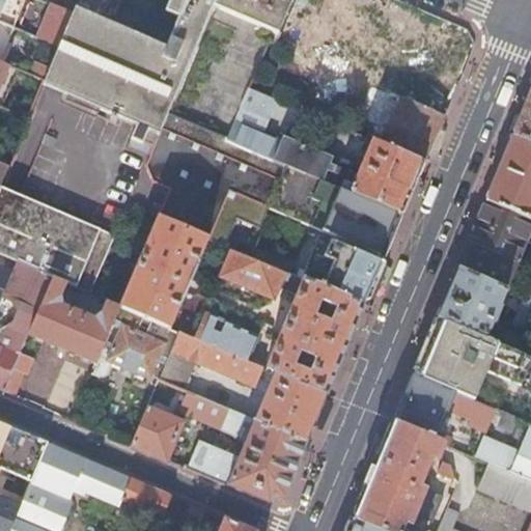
[(0,0),(0,22),(3,24),(58,48),(72,14),(39,0),(0,0)]
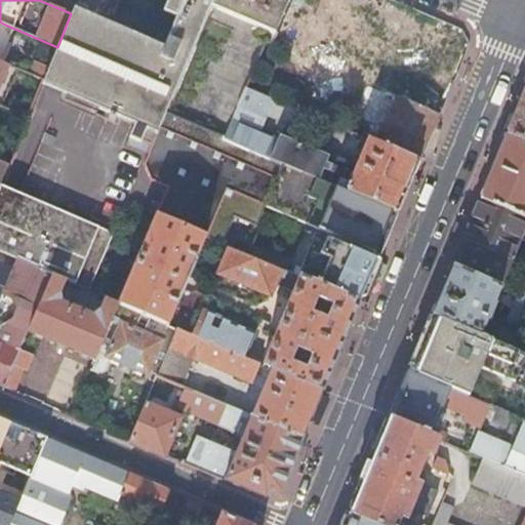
[(169,189),(157,215),(205,236),(213,240),(213,241),(220,244),(233,215),(256,226),(265,205),(267,206),(284,163),(225,137),(166,113),(213,0),(170,0),(165,12),(177,17),(165,49),(73,9),(71,13),(57,47),(43,80),(41,84),(111,114),(109,118),(115,121),(116,116),(134,124),(128,137),(140,143),(142,139),(154,144),(149,154),(146,163),(152,182),(169,189)]
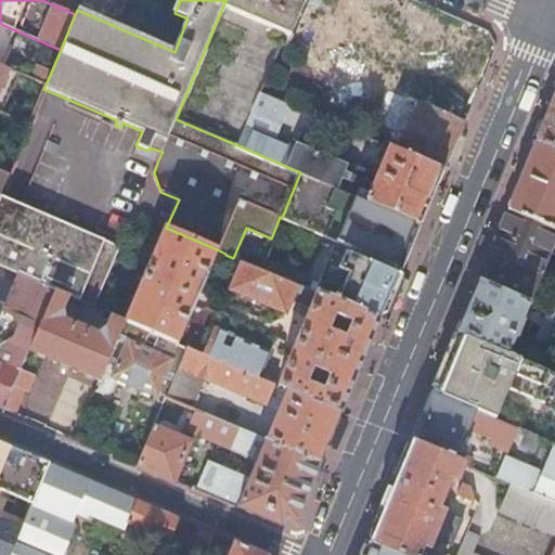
[(226,0),(176,119),(237,145),(246,125),(260,92),(269,72),(282,43),(287,47),(293,36),(308,0),(226,0)]
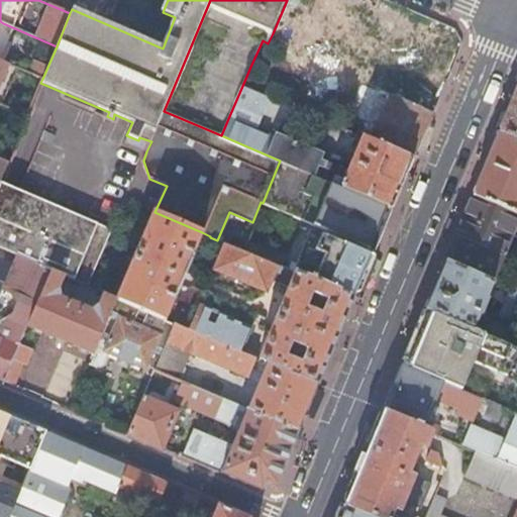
[(278,47),(268,43),(263,40),(250,67),(267,74),(278,47)]
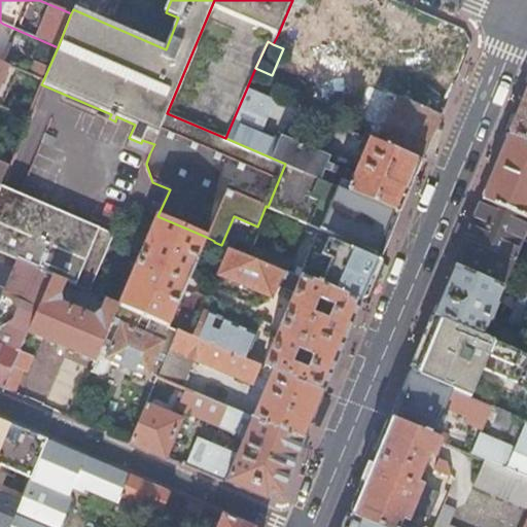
[(0,106),(27,118),(41,84),(43,80),(0,62),(0,106)]
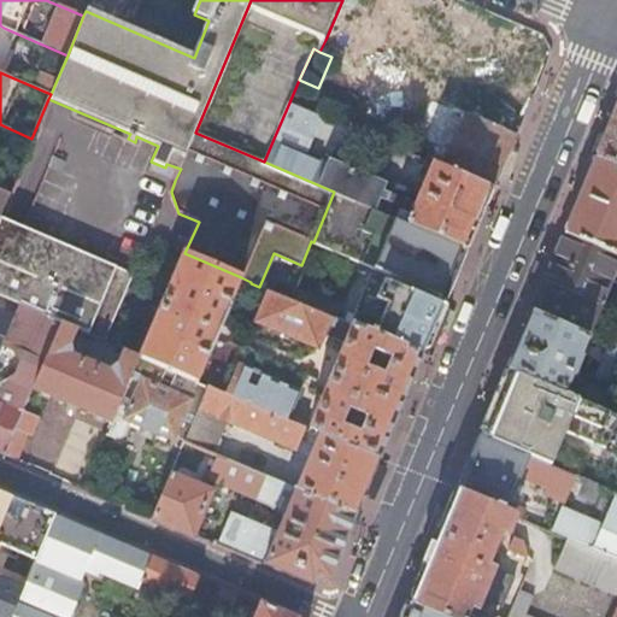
[(319,116),(289,103),(274,139),(264,162),(334,192),(468,250),(489,199),(492,191),(436,166),(434,165),(422,192),(417,189),(413,198),(418,200),(416,206),(382,192),(386,183),(329,158),(327,163),(304,152),(319,116)]
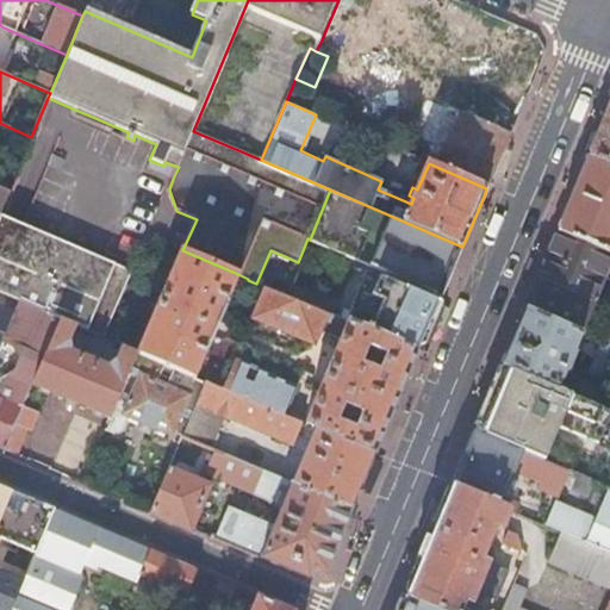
[(435,106),(424,134),(448,143),(459,116),(435,106)]
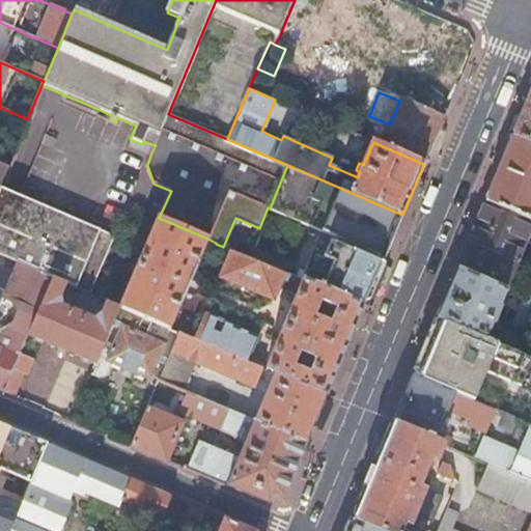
[(530,92),(528,100),(513,136),(530,143),(530,92)]
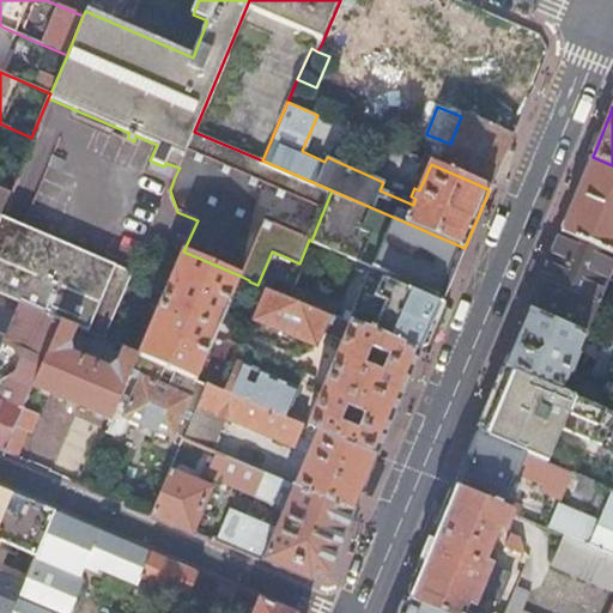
[(64,161),(52,156),(48,164),(60,169),(64,161)]
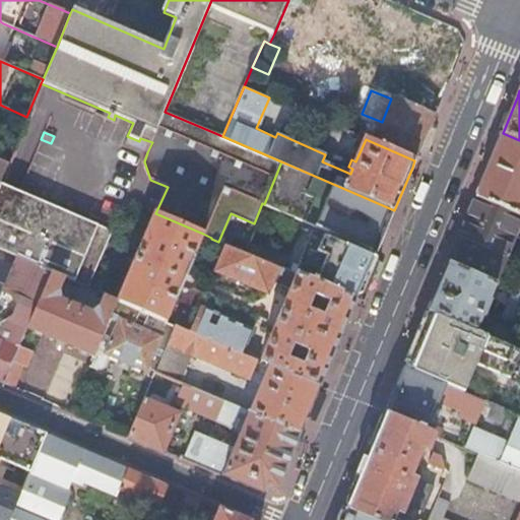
[(519,215),(519,140),(503,133),(497,147),(476,197),(519,215)]
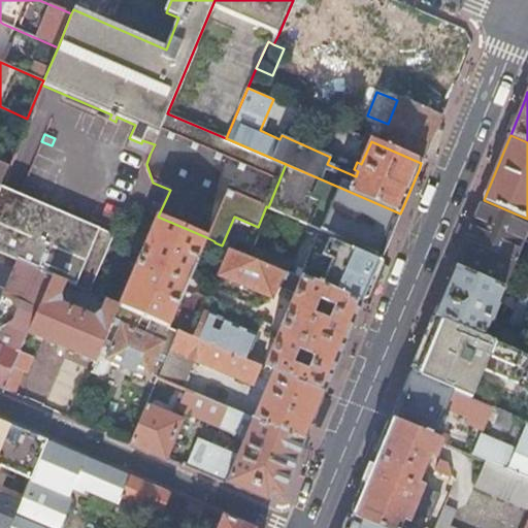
[(126,144),(150,155),(155,144),(142,140),(141,143),(129,138),(126,144)]
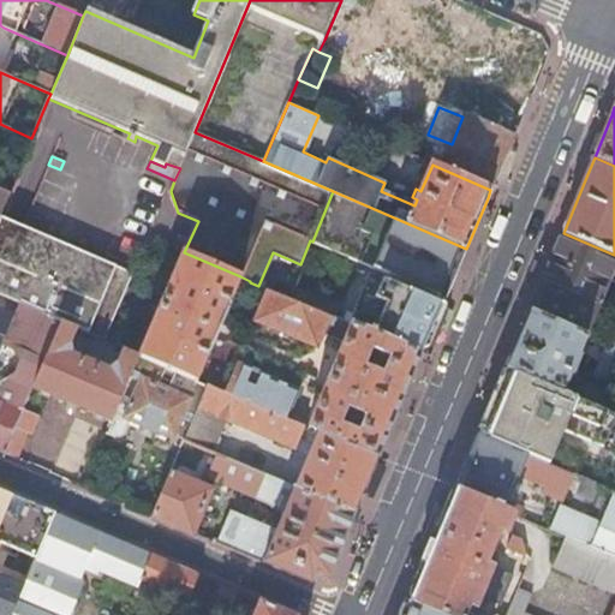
[(466,249),(333,191),(312,242),(446,299),(463,257),(466,249)]
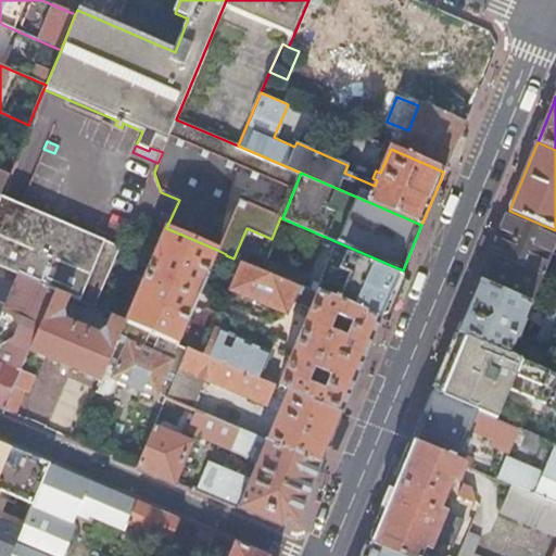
[(70,297),(97,308),(122,249),(64,224),(62,230),(51,226),(54,219),(0,194),(0,266),(9,270),(55,290),(70,297)]
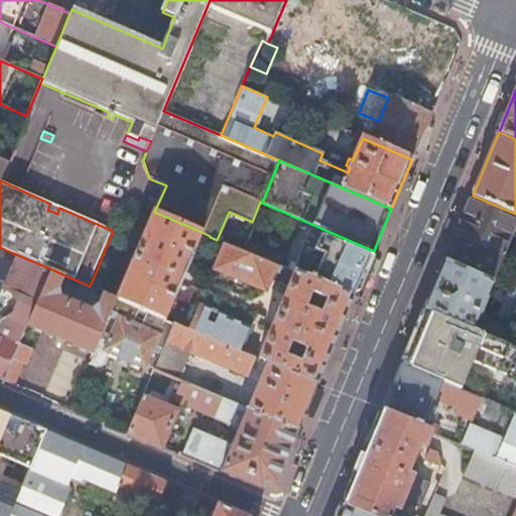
[(468,206),(444,261),(491,282),(515,222),(515,214),(473,196),(468,206)]
